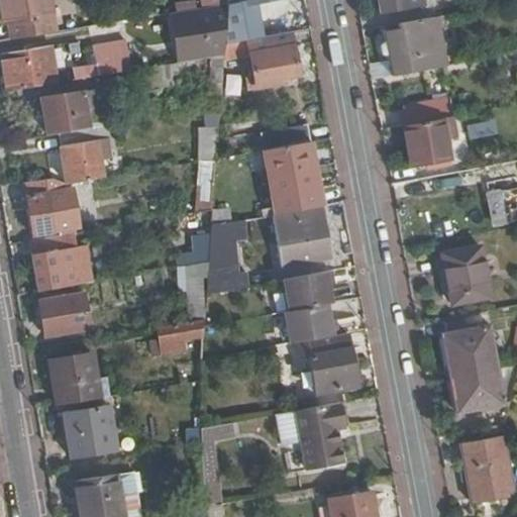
[(52,0),(0,0),(0,7),(3,26),(11,25),(13,40),(58,33),(52,0)]
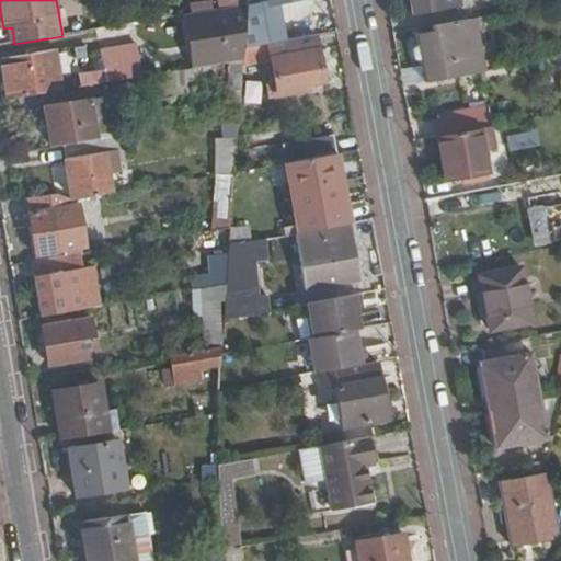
[(245,0),(218,0),(220,10),(245,6),(245,0)]
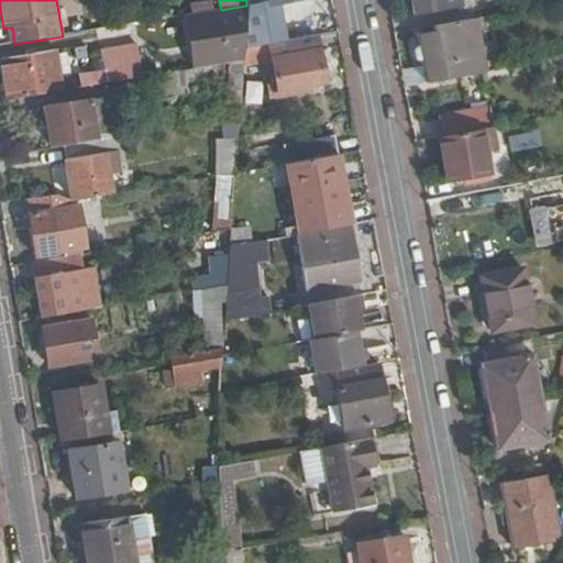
[(246,9),(243,51),(268,46),(286,43),(279,3),(299,0),(265,0),(267,6),(246,9)]
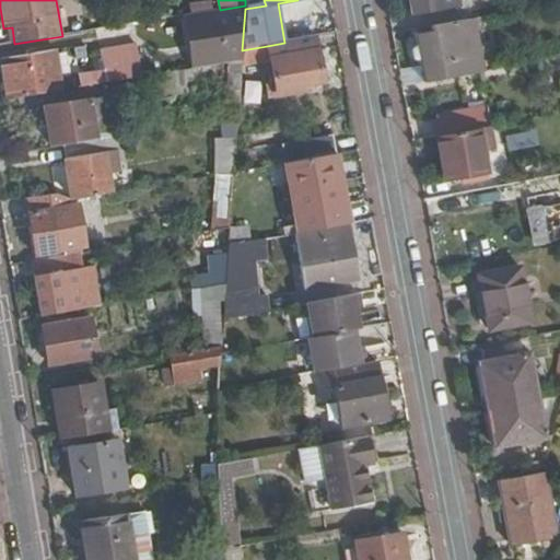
[(462,8),(459,0),(409,0),(412,18),(462,8)]
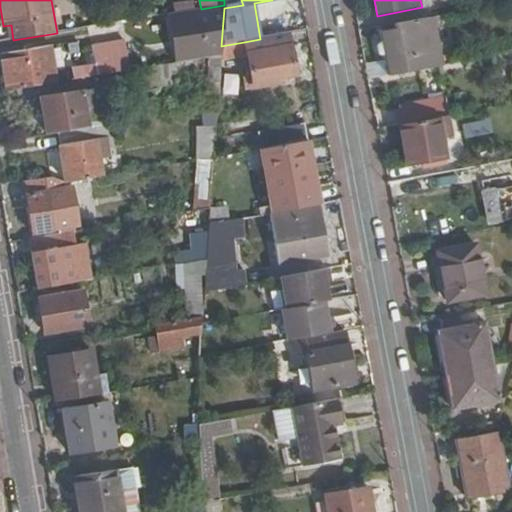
[(220,55),(221,46),(224,8),(202,12),(171,16),(178,61),(220,55)]
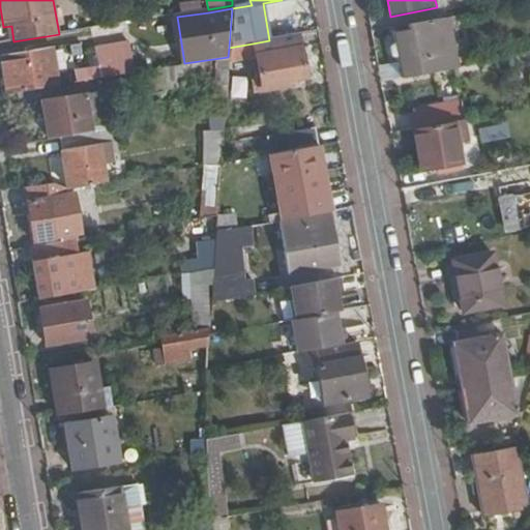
[(457,69),(450,19),(414,25),(415,30),(393,34),(400,81),(457,69)]
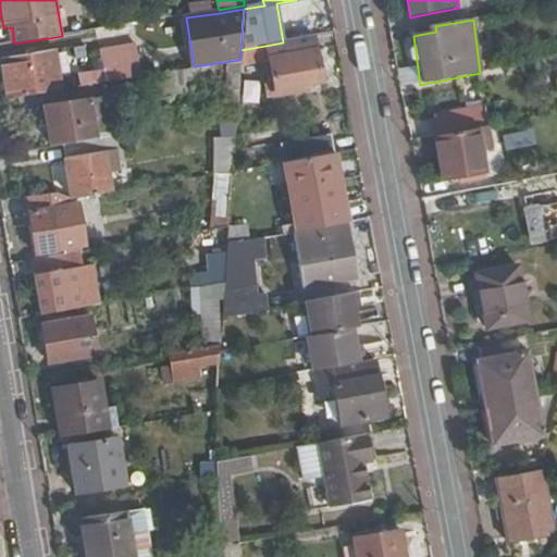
[(313,52),(311,37),(283,42),(265,46),(268,60),(313,52)]
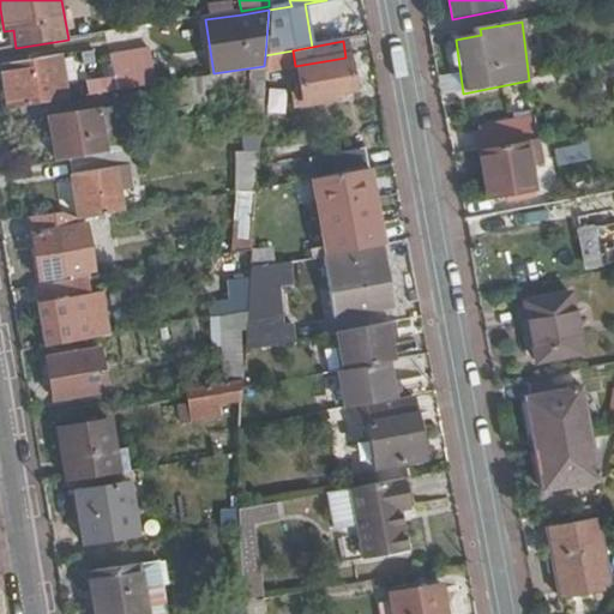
[(91,96),(156,85),(151,54),(102,62),(106,78),(89,80),(91,96)]
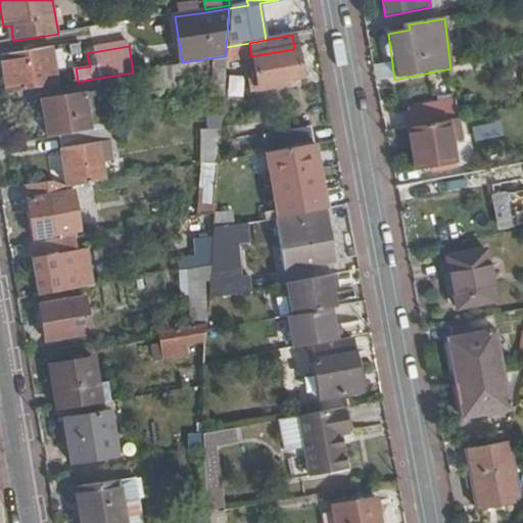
[(0,56),(0,66),(4,93),(56,85),(50,48),(0,56)]
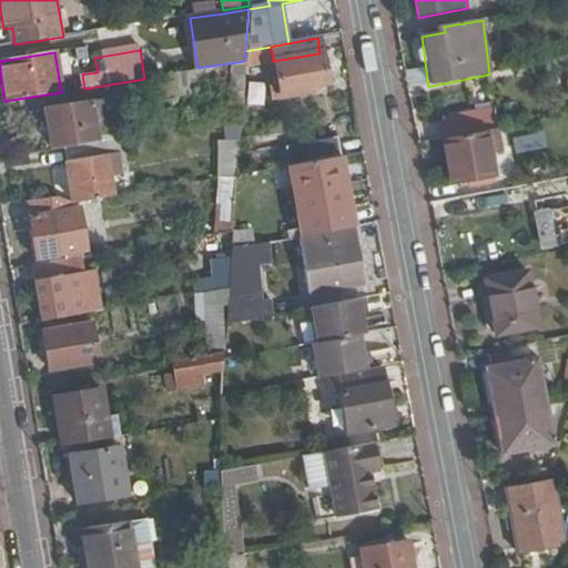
[(320,53),(273,61),(280,99),(316,93),(313,75),(323,73),(320,53)]
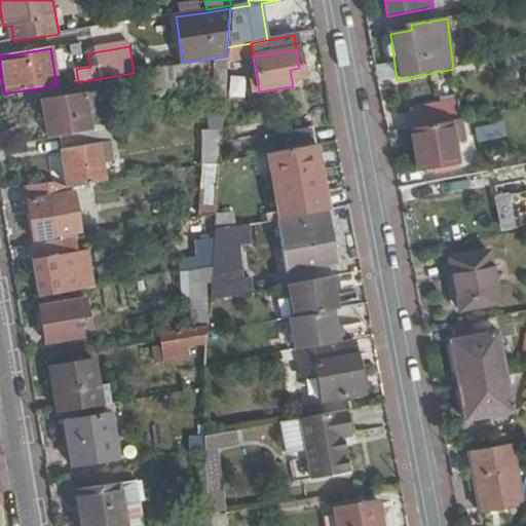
[(222,111),(226,59),(210,62),(208,114),(222,111)]
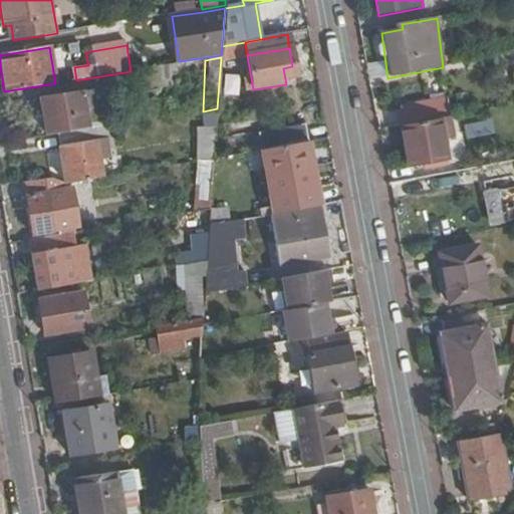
[(197,84),(193,61),(143,69),(146,91),(197,84)]
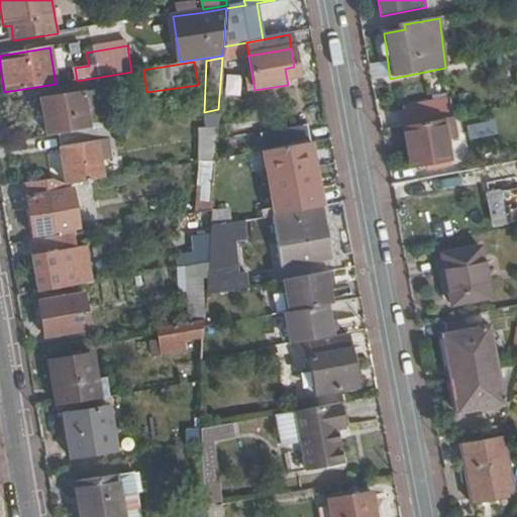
[(58,135),(94,129),(93,123),(108,121),(103,90),(41,100),(47,137),(58,135)]
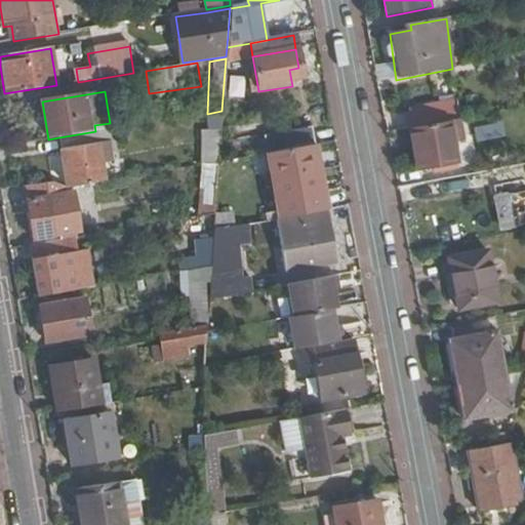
[(408,111),(412,129),(443,123),(440,105),(408,111)]
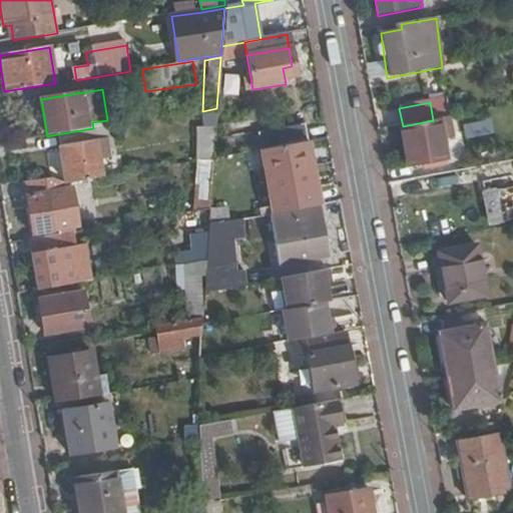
[(440,122),(401,129),(408,168),(447,161),(440,122)]
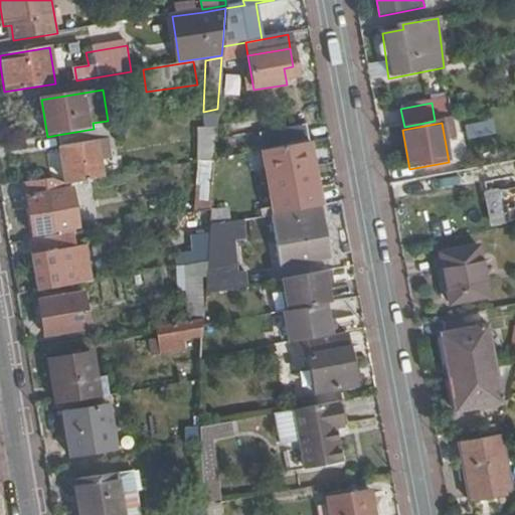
[(198,161),(214,158),(216,128),(198,131),(198,161)]
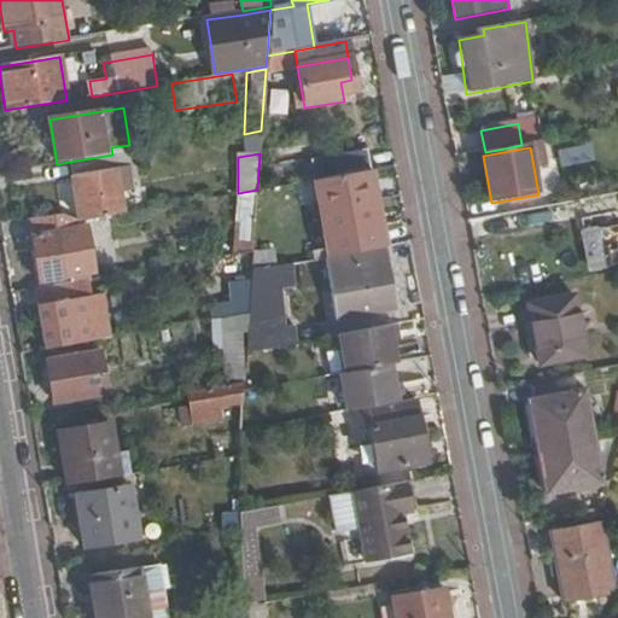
[(313,163),(316,180),(371,172),(368,153),(313,163)]
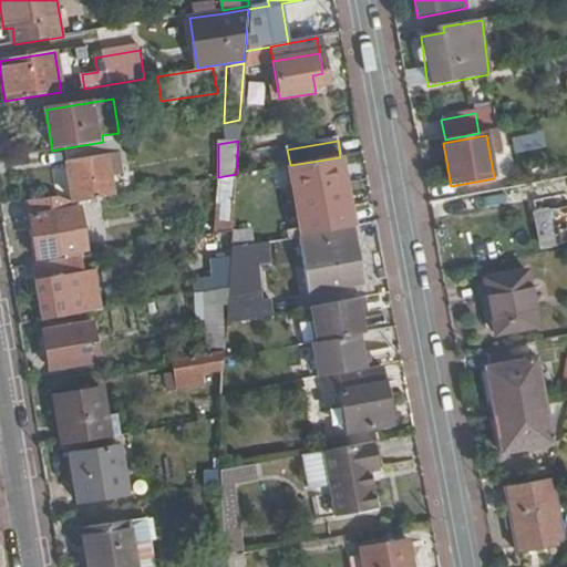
[(63,148),(72,202),(112,195),(110,178),(125,176),(121,154),(105,156),(103,142),(63,148)]
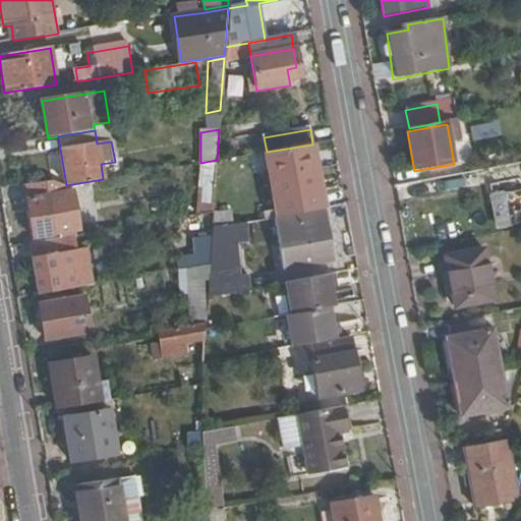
[(323,210),(327,209),(314,143),(312,145),(267,152),(277,217),(323,210)]
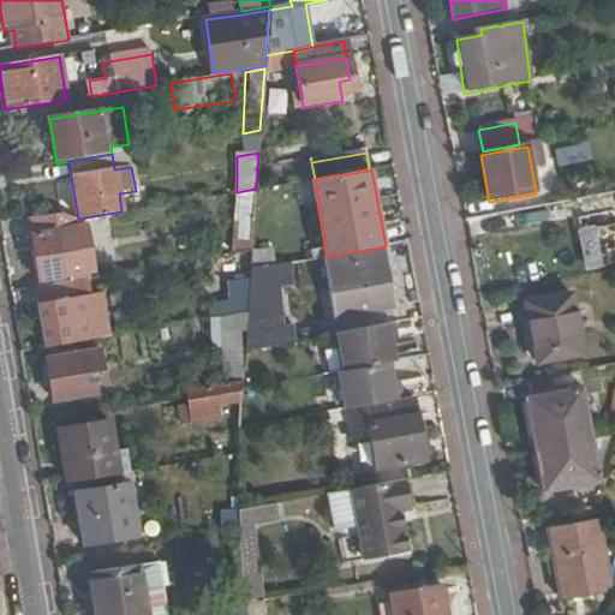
[(232,256),(240,255),(251,252),(256,189),(237,192),(232,256)]
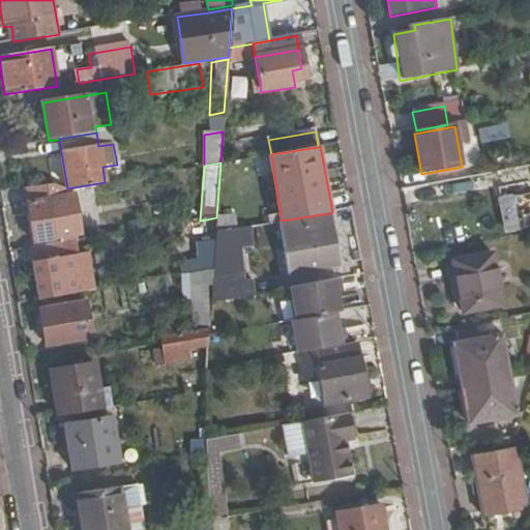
[(529,184),(500,190),(508,234),(529,230),(529,184)]
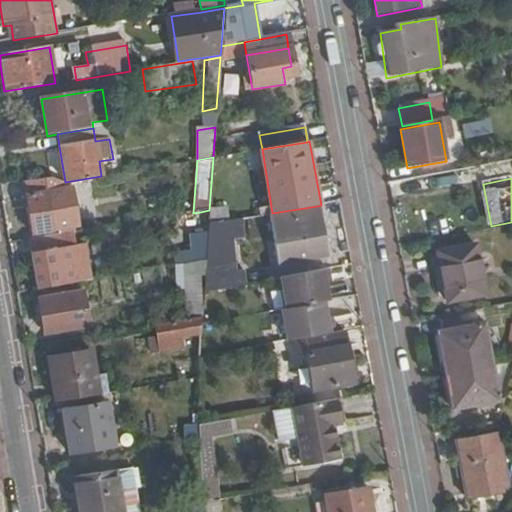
[(50,231),(51,236),(67,234),(59,183),(23,189),(31,234),(50,231)]
